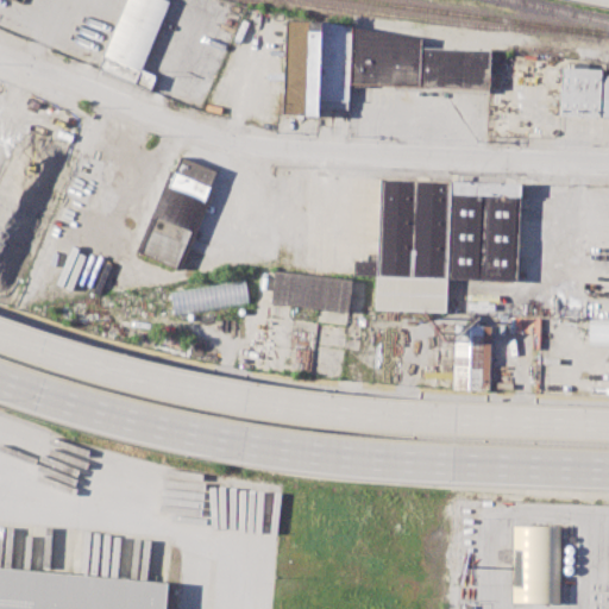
[(126,0),(99,67),(149,88),(155,76),(138,70),(168,0),(126,0)]
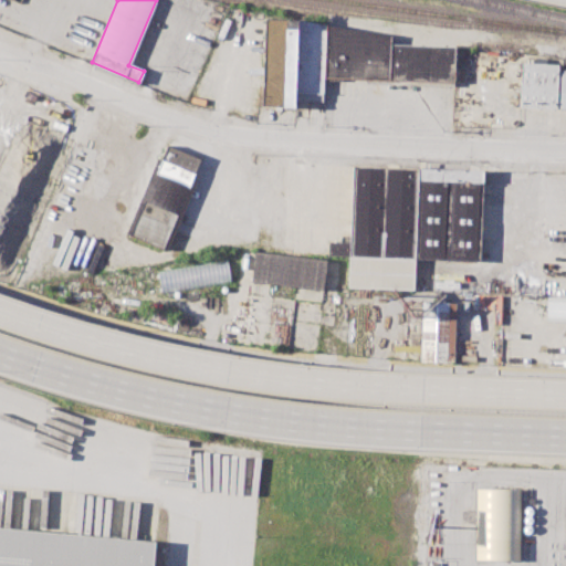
[(297,20),(264,18),(261,105),(294,107),(295,92),(297,20)]
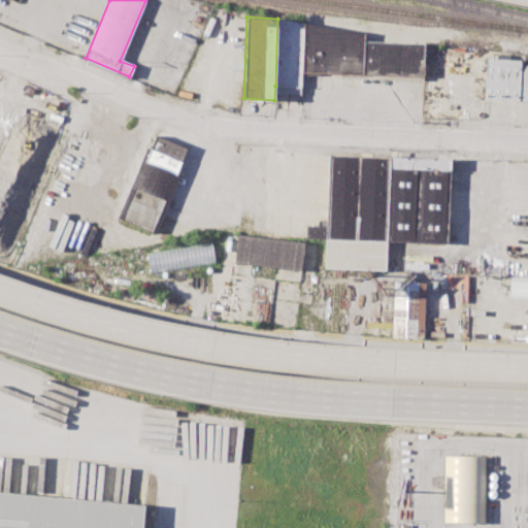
[(303,72),(302,87),(275,86),(277,19),(304,23),(303,72)]
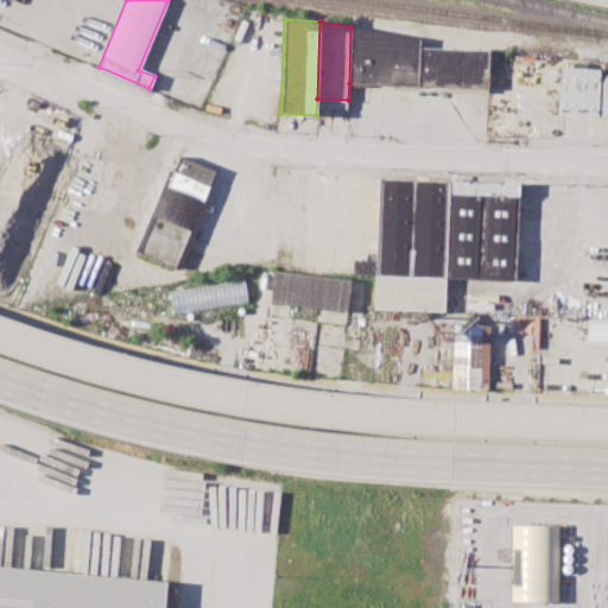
[(487,88),(349,83),(350,26),(419,38),(419,46),(488,50),(487,88)]
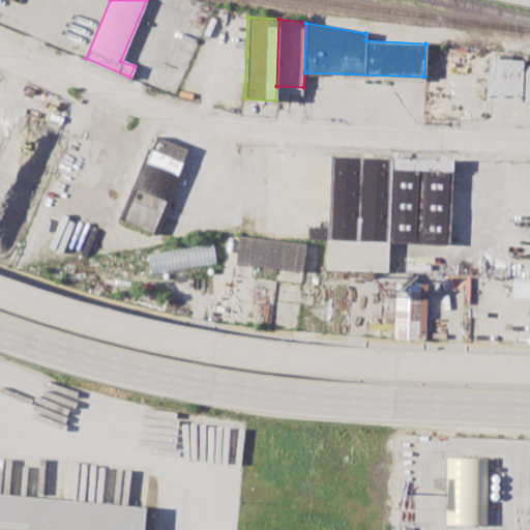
[(488,58),(487,100),(522,101),(523,59),(488,58)]
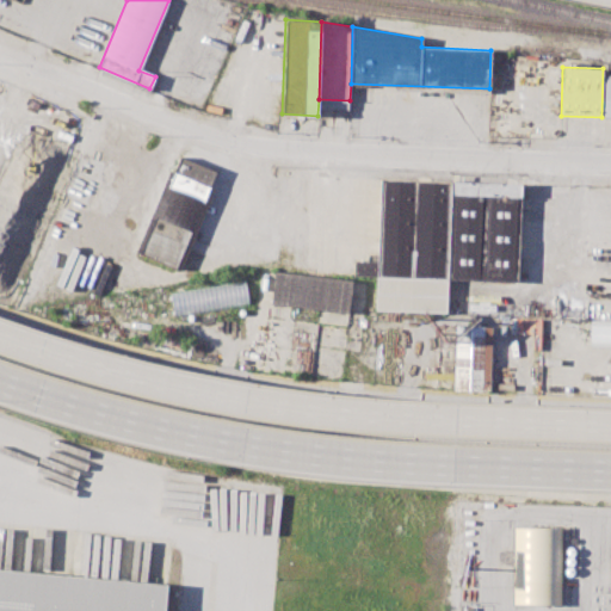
[(0,137),(22,147),(4,191),(0,189),(0,137)]
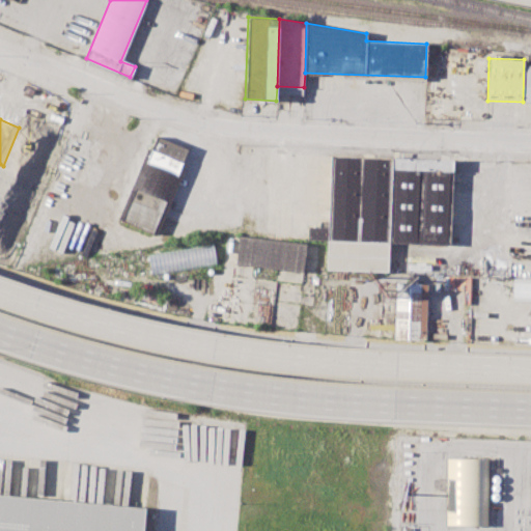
[(157,136),(121,221),(152,233),(189,148),(157,136)]
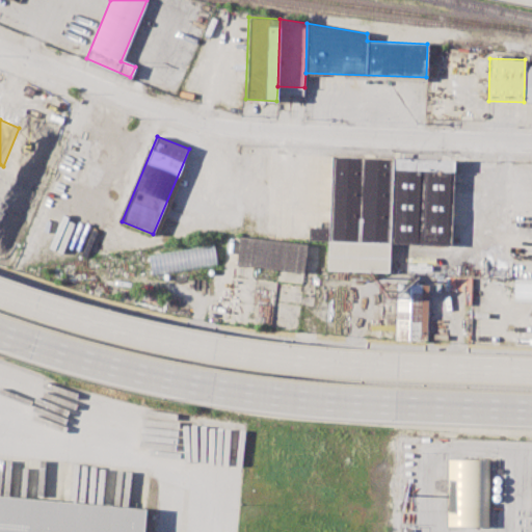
[(393,158),(331,156),(329,228),(328,241),(390,243),(393,158)]
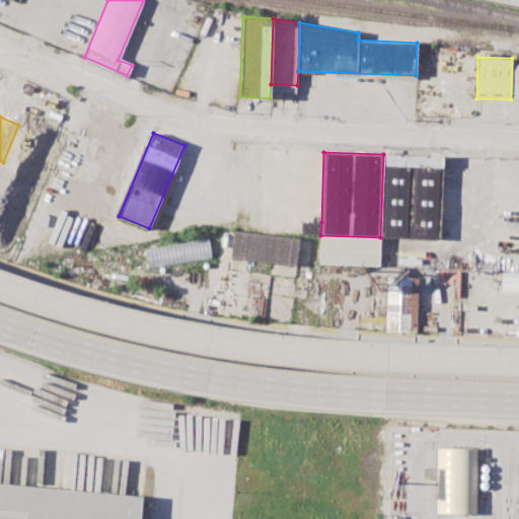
[(443,156),(440,239),(380,237),(383,154),(443,156)]
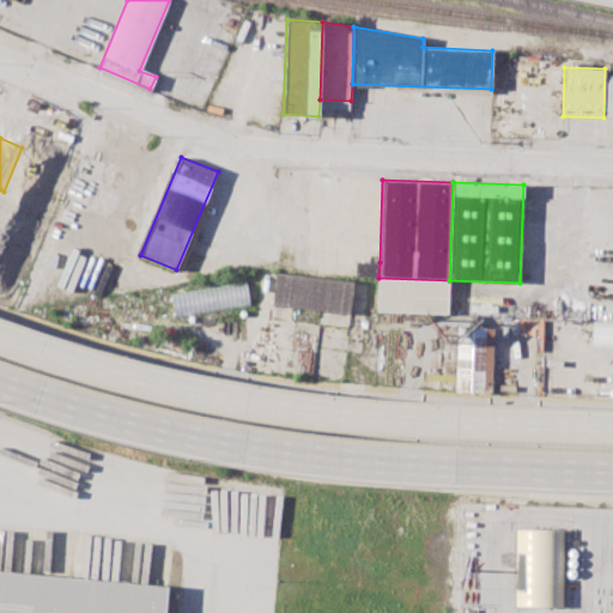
[(380,262),(356,261),(356,277),(378,278),(380,262)]
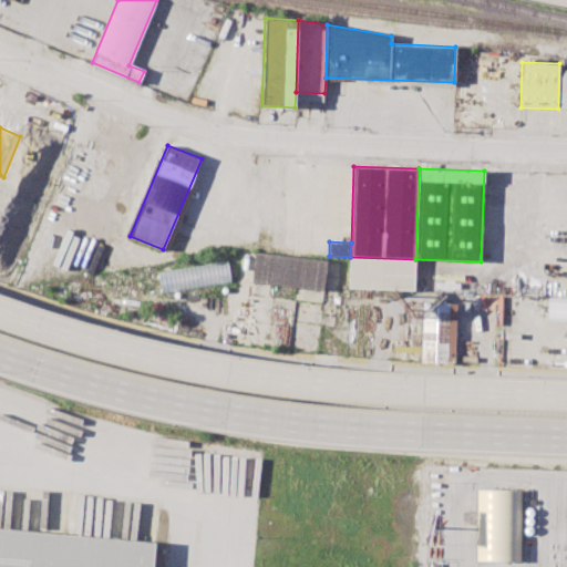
[(255,251),(251,281),(322,290),(327,260),(255,251)]
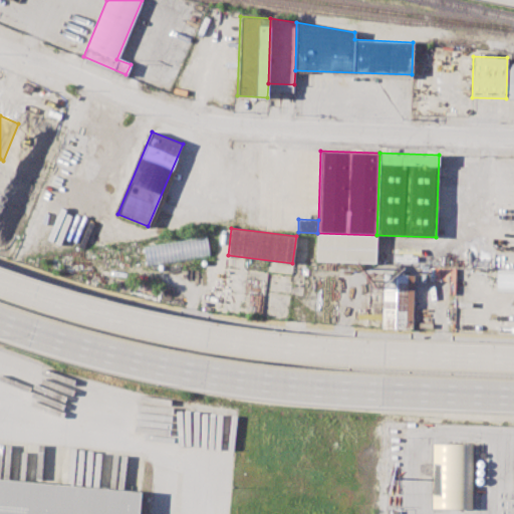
[(376,235),(375,262),(316,260),(317,233),(376,235)]
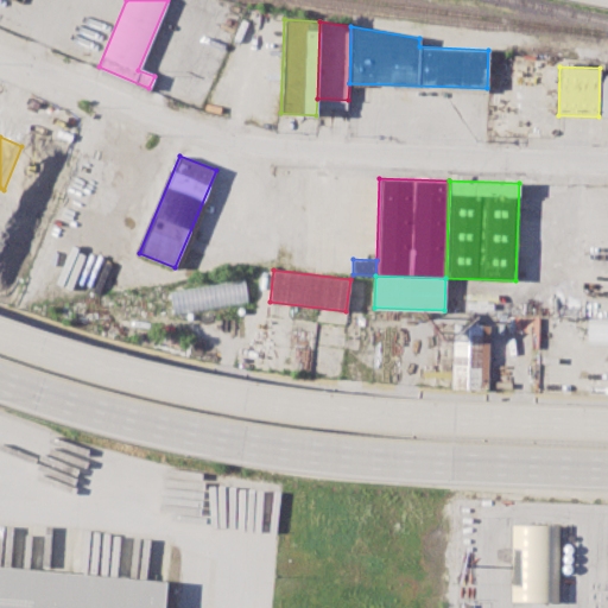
[(244,278),(247,301),(172,314),(169,291),(244,278)]
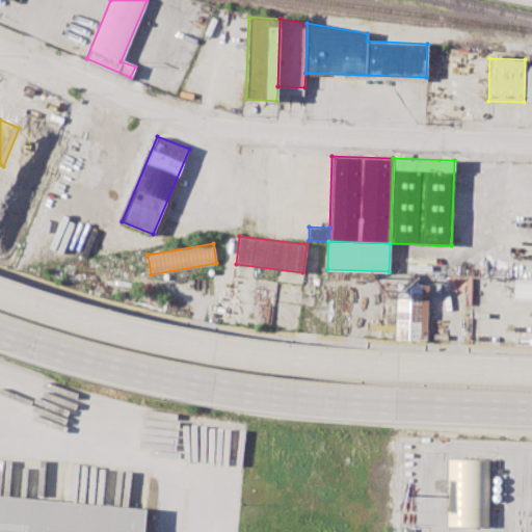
[(448,291),(471,292),(471,277),(449,277),(448,291)]
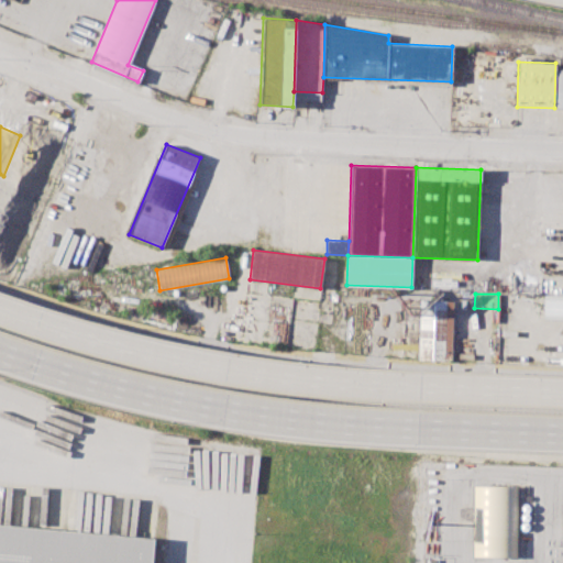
[(562,295),(544,295),(543,318),(562,318),(562,295)]
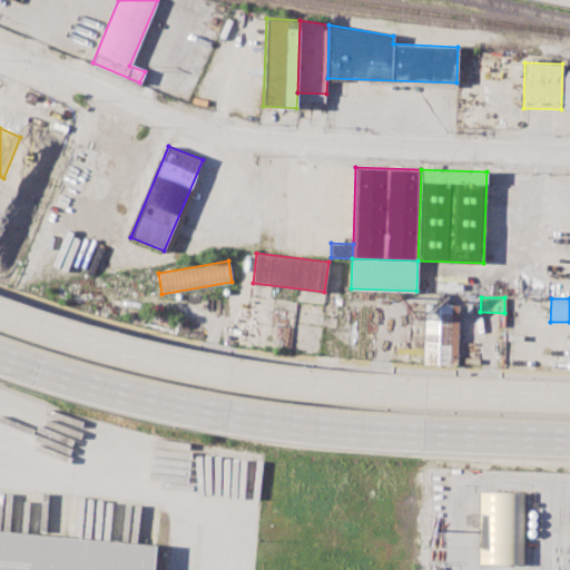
[(455,364),(458,304),(425,303),(423,363),(455,364)]
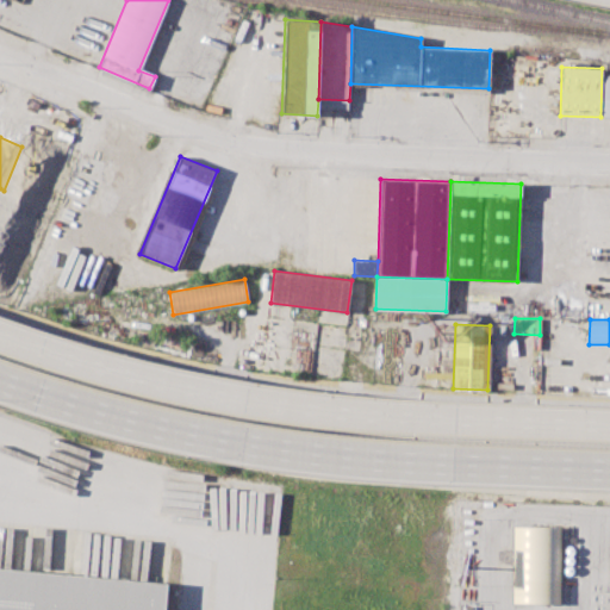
[(560,604),(514,603),(514,526),(561,526),(560,604)]
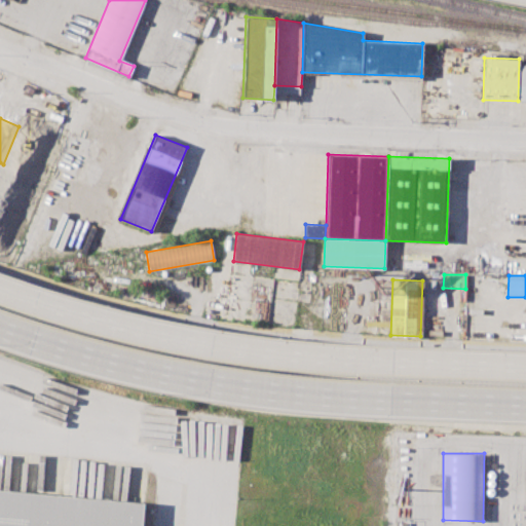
[(0,525),(142,525),(144,503),(0,490),(0,525)]
